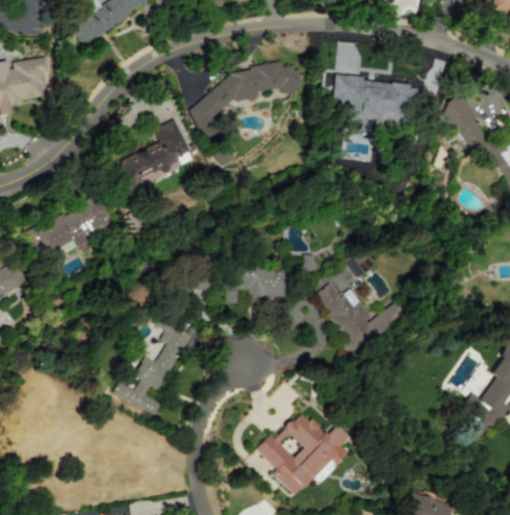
[(110,0),(96,11),(77,17),(70,23),(72,28),(83,44),(96,39),(143,5),(149,3),(147,0),(110,0)]
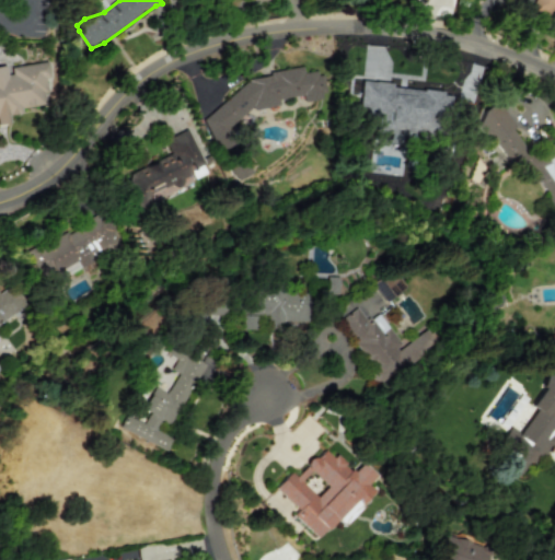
[(554,0),(538,0),(535,10),(554,14),(554,0)]
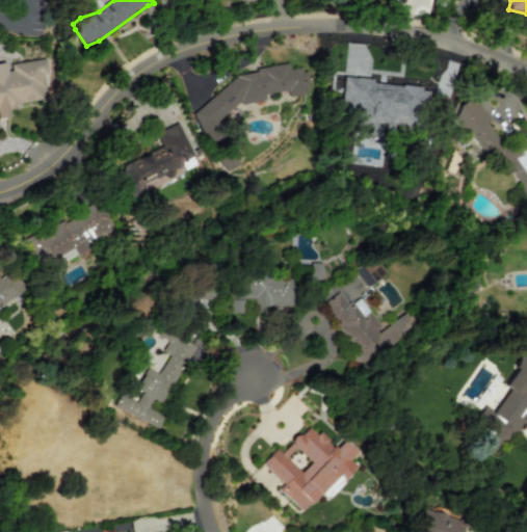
[(0,118),(12,118),(11,110),(23,109),(23,103),(50,100),(46,60),(10,63),(0,64),(0,118)]
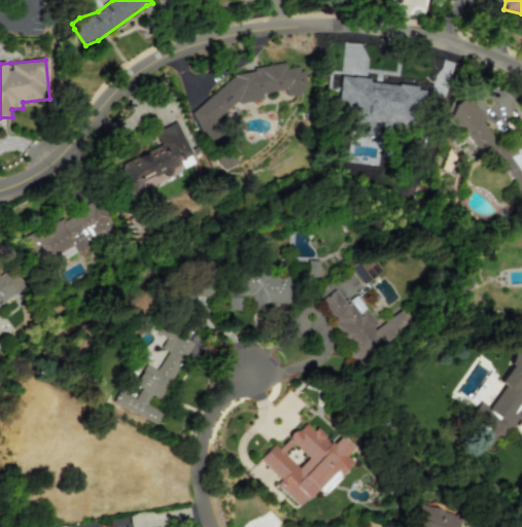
[(197,110),(197,120),(206,132),(241,102),(266,102),(266,93),(302,94),(309,88),(309,71),(305,71),(298,64),(272,64),(269,66),(262,66),(253,73),(240,73),(197,110)]
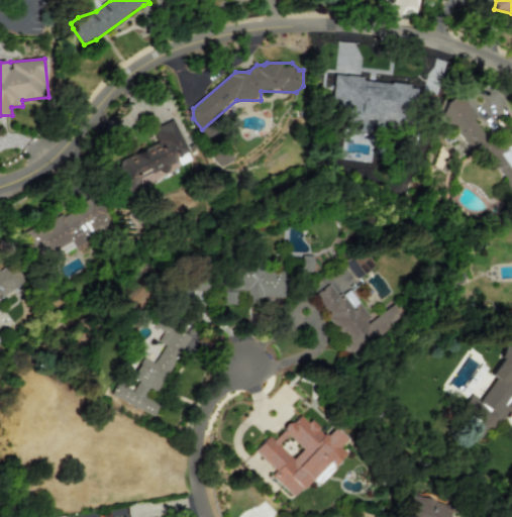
[(161,143),(124,158),(134,183),(181,166),(178,158),(190,152),(178,119),(156,127),(161,143)]
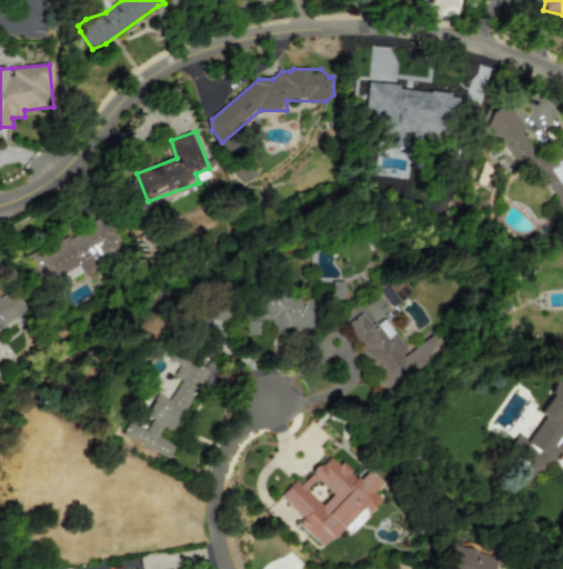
[(0,331),(2,330),(0,327),(10,320),(21,316),(27,311),(20,290),(14,293),(1,298),(0,297),(0,331)]
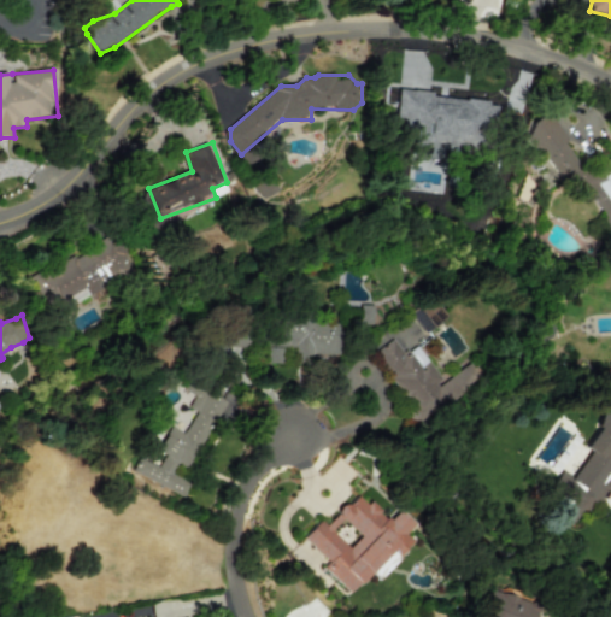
[(344,356),(344,323),(319,323),(319,316),(270,317),(271,363),(289,363),(289,348),(299,348),(299,362),(310,362),(310,356),(344,356)]
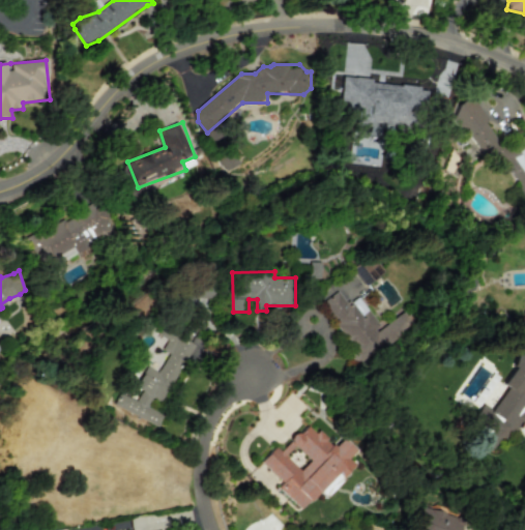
[(361,296),(350,304),(342,292),(325,303),(357,351),(352,354),(360,365),(417,327),(406,312),(383,327),(361,296)]
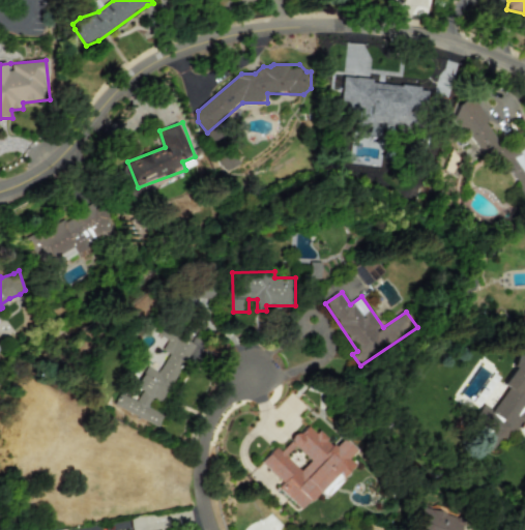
[(195,343),(172,333),(165,350),(171,353),(163,373),(148,366),(139,387),(144,389),(140,401),(122,393),(116,407),(162,427),(168,412),(166,411),(195,343)]
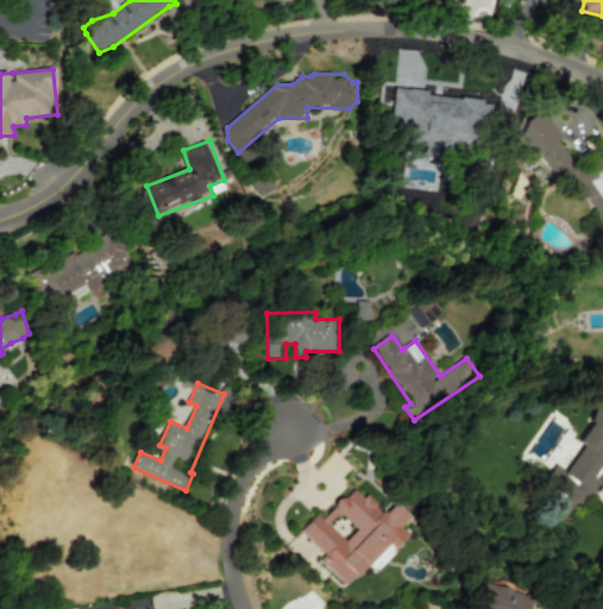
[(602,396),(600,395),(584,444),(582,444),(573,470),(556,464),(548,484),(566,490),(560,509),(573,514),(577,503),(591,507),(600,483),(602,484),(602,396)]
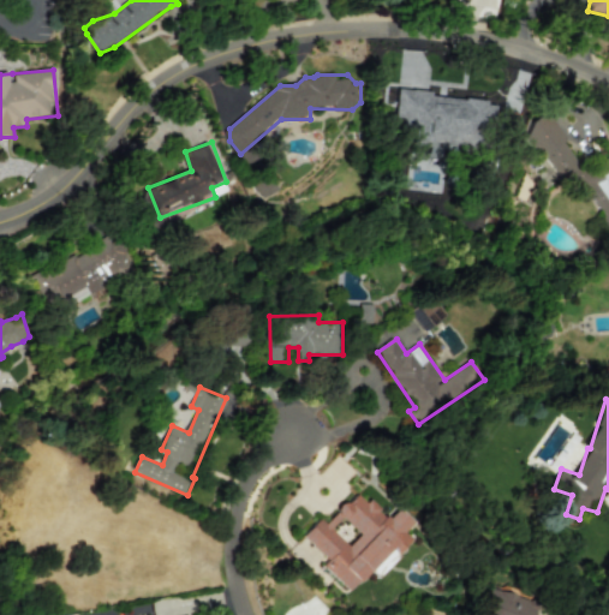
[(352,591),(372,571),(380,577),(415,541),(406,532),(415,523),(401,508),(389,520),(360,490),(327,524),(322,519),(306,536),(330,560),(326,566),(352,591)]
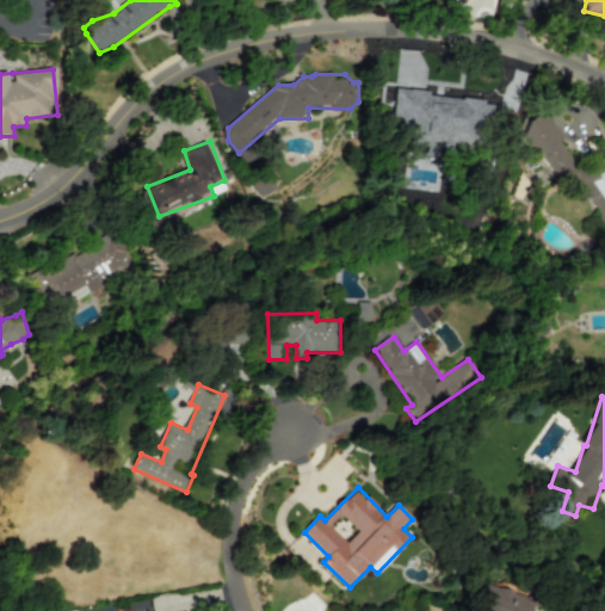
[(476,610),(531,610),(536,597),(483,584),(476,610)]
